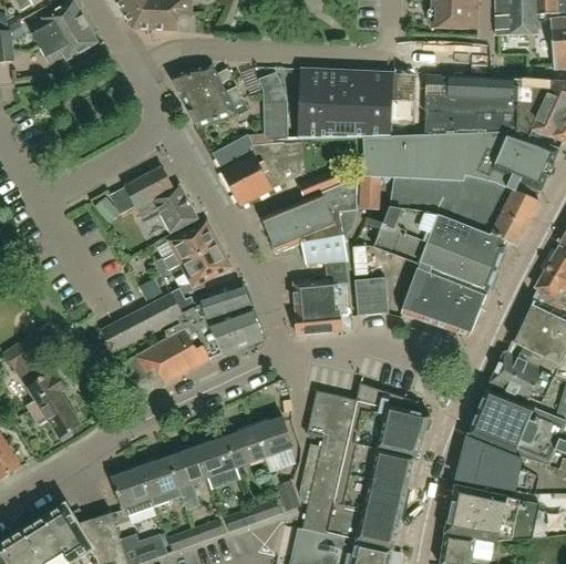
[(14,0),(20,10),(33,2),(37,0),(14,0)]
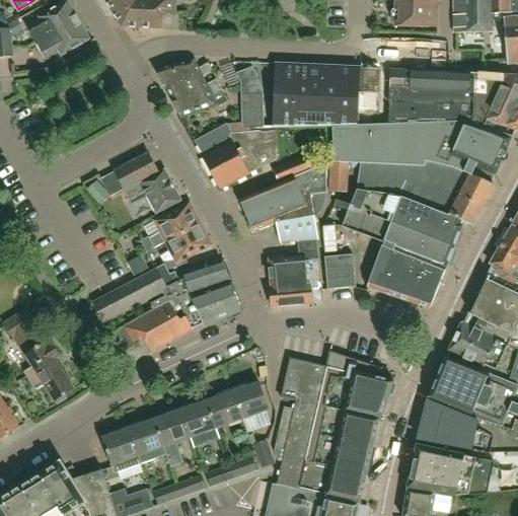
[(68,0),(40,16),(41,17),(26,25),(34,41),(49,32),(61,26),(63,29),(79,20),(68,0)]
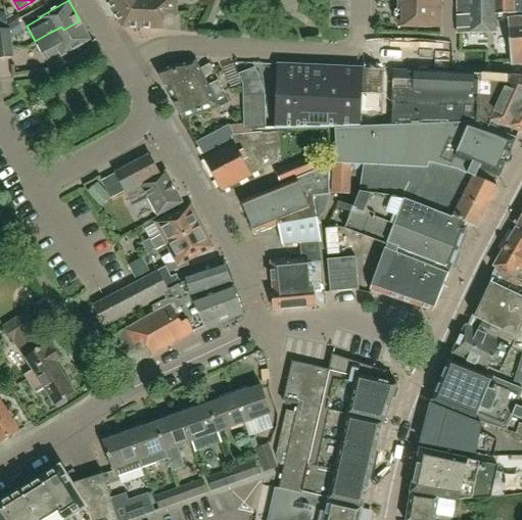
[(106,0),(122,25),(135,0),(106,0)]
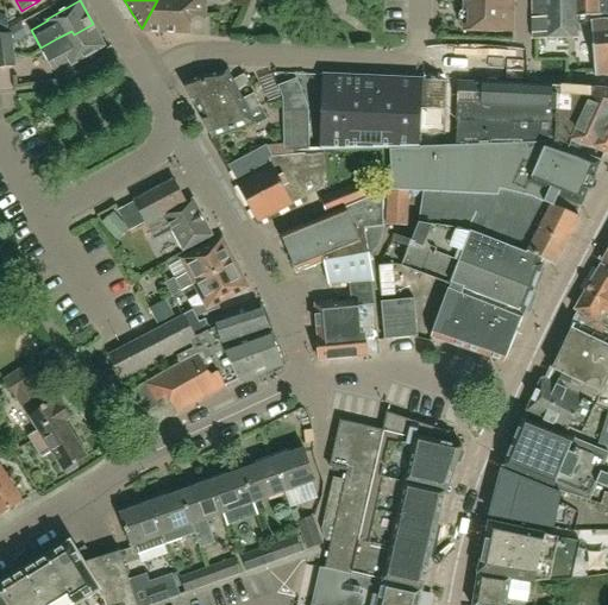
[(157,0),(142,29),(188,30),(189,13),(205,13),(206,0),(157,0)]
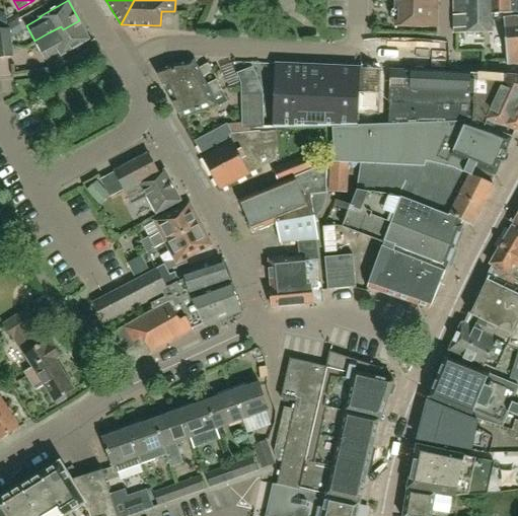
[(394,0),(393,23),(436,25),(436,0),(394,0)]
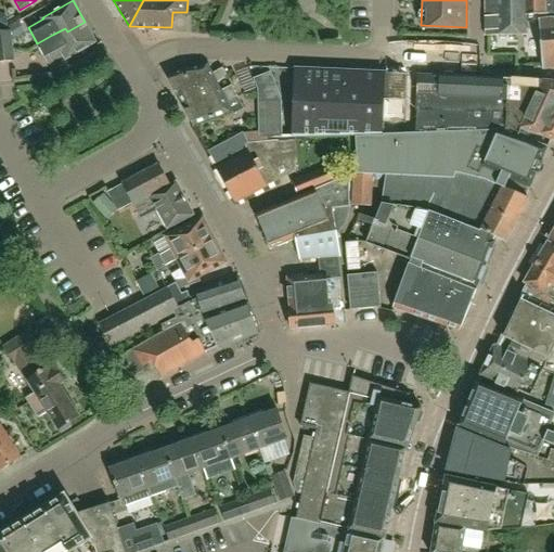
[(482,0),(484,34),(526,33),(525,13),(544,12),(544,11),(553,12),(553,0),(482,0)]
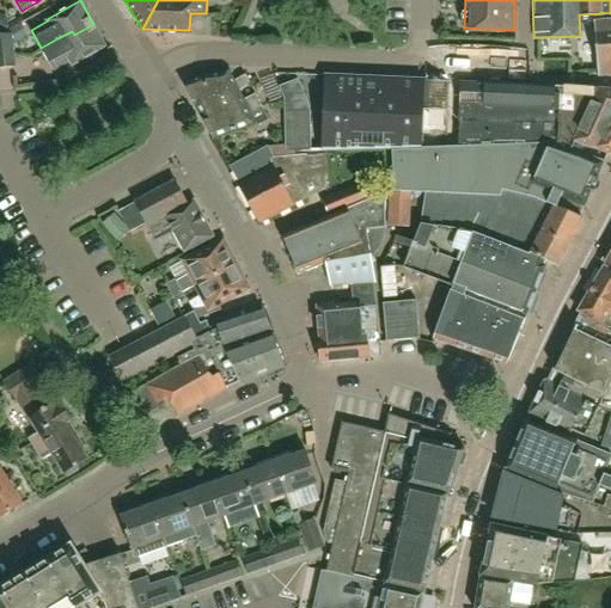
[(610,16),(593,18),(597,74),(610,73),(610,16)]
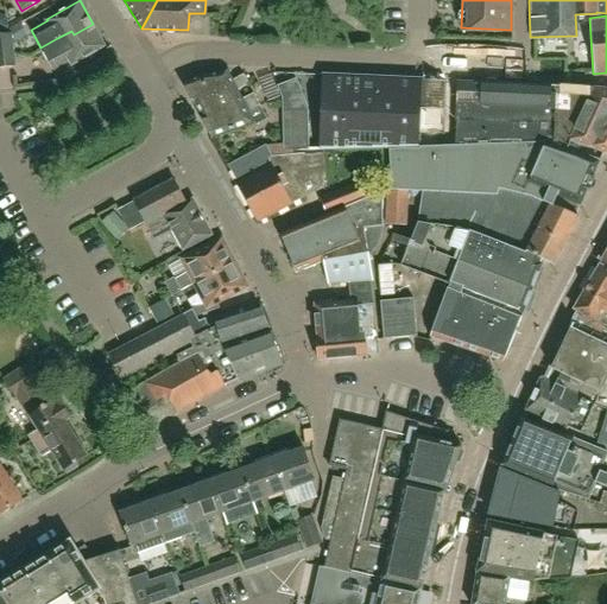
[(19,19),(7,26),(16,39),(27,32),(19,19)]
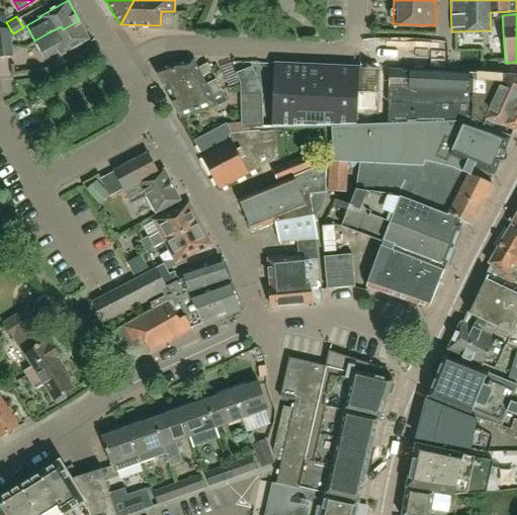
[(89,37),(79,20),(63,29),(61,26),(49,32),(34,40),(45,59),(59,50),(61,54),(89,37)]
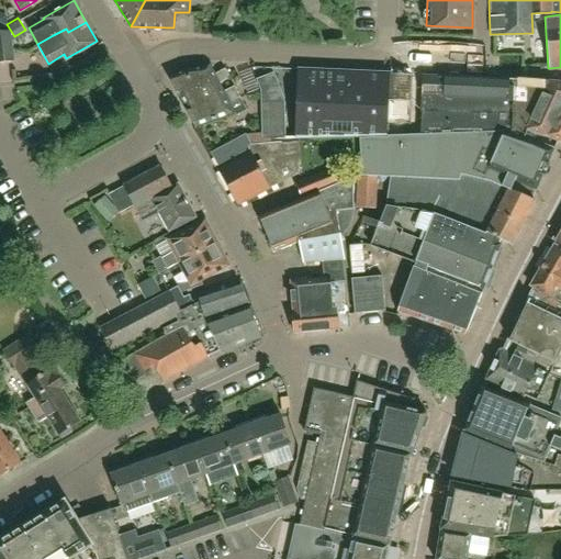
[(10,29),(0,31),(0,60),(13,59),(10,29)]
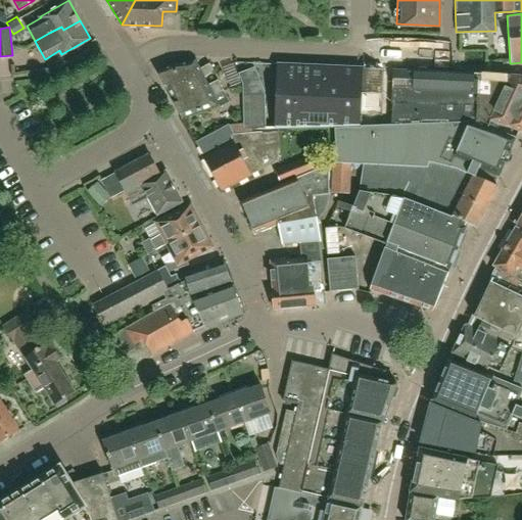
[(175,61),(168,63),(156,67),(169,91),(205,78),(203,74),(212,68),(208,60),(199,65),(195,58),(183,60),(175,61)]
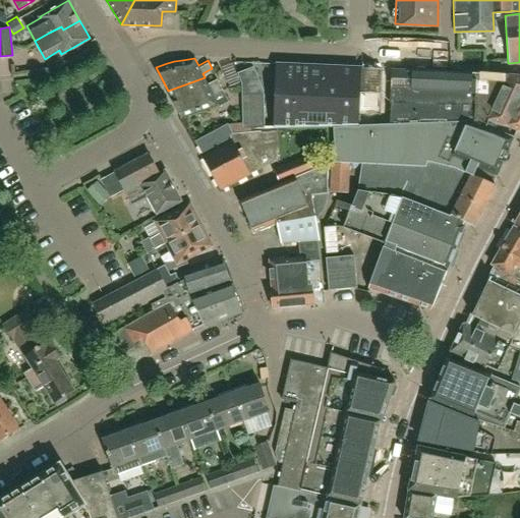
[(276,62),(275,124),(356,123),(357,66),(276,62)]
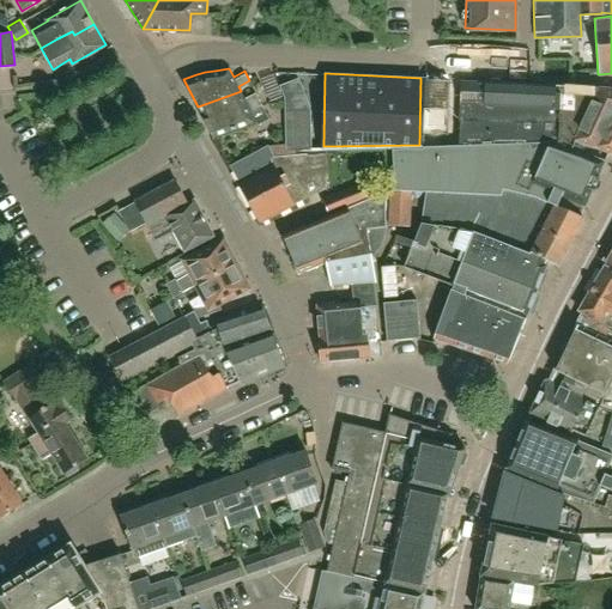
[(456,99),(454,123),(546,131),(547,131),(550,107),(550,103),(564,104),(565,84),(482,78),(458,77),(455,99),(456,99)]
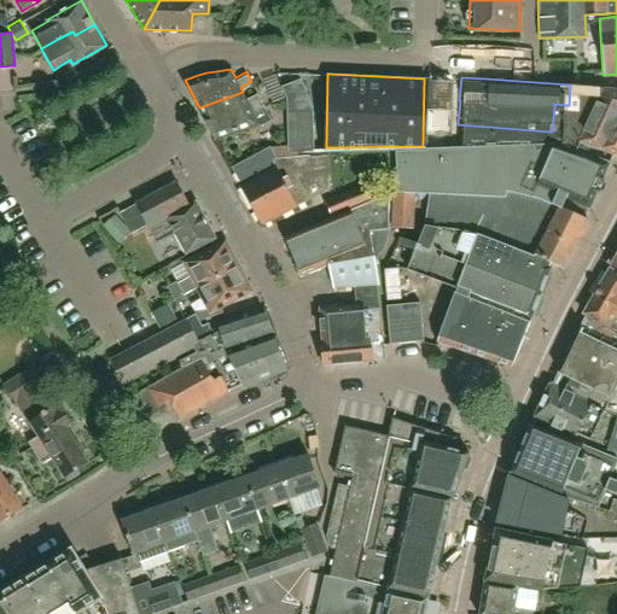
[(449,79),(426,79),(425,107),(448,107),(449,79)]
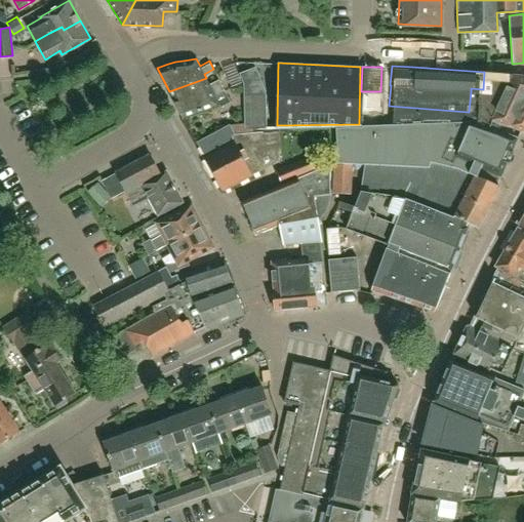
[(468,112),(467,119),(472,119),(488,125),(490,119),(489,119),(498,94),(499,91),(488,90),(489,72),(484,72),(483,89),(471,88),(471,91),(469,112),(468,112)]
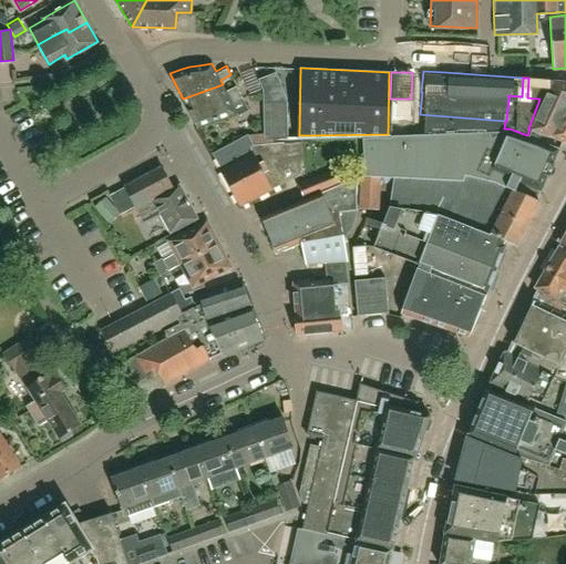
[(565,80),(528,78),(527,98),(539,99),(538,102),(542,103),(539,106),(565,115),(565,80)]
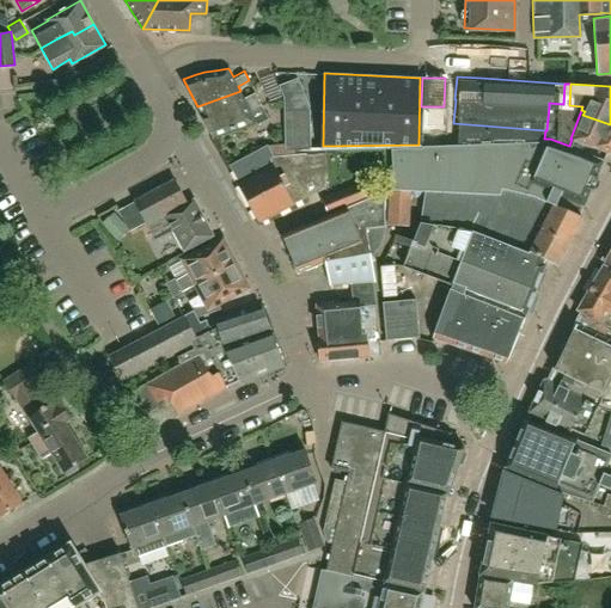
[(240,91),(197,106),(213,134),(256,120),(250,109),(261,103),(254,90),(243,96),(240,91)]
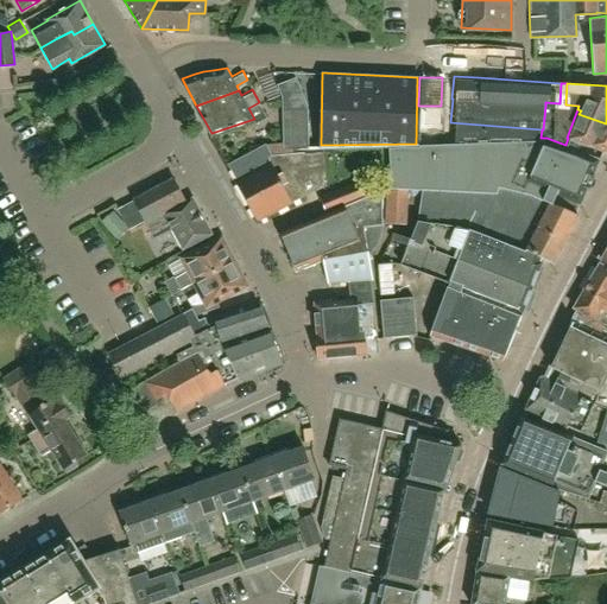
[(305,106),(286,107),(286,146),(307,146),(305,106)]
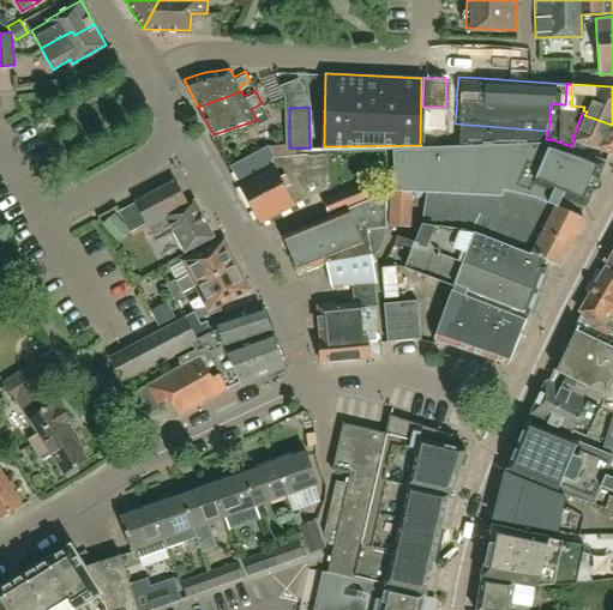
[(583,110),(572,139),(574,139),(612,152),(612,125),(584,115),(587,112),(583,110)]
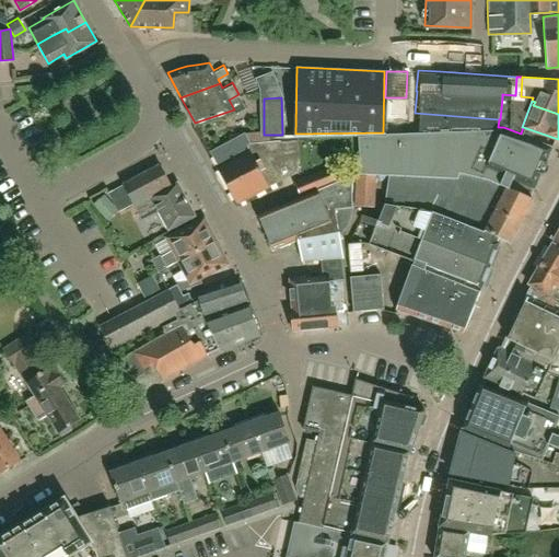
[(484,175),(528,196),(533,187),(550,147),(547,144),(546,146),(534,140),(502,128),(385,131),(385,134),(357,134),(358,171),(386,173),(454,176),(458,171),(482,176),(484,175)]
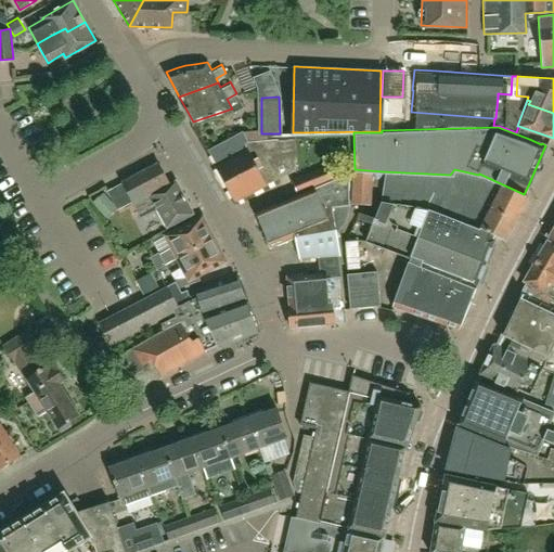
[(217,164),(215,165),(234,200),(275,177),(266,158),(280,157),(280,156),(295,155),(293,138),(277,139),(277,138),(247,141),(242,130),(208,149),(217,164)]
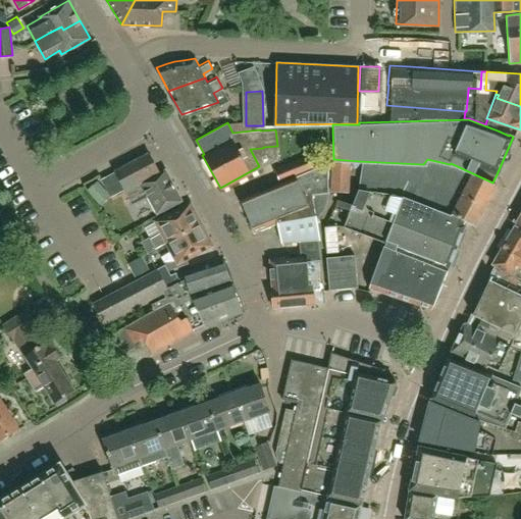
[(149,153),(114,171),(132,204),(147,196),(156,214),(183,200),(165,168),(159,171),(149,153)]
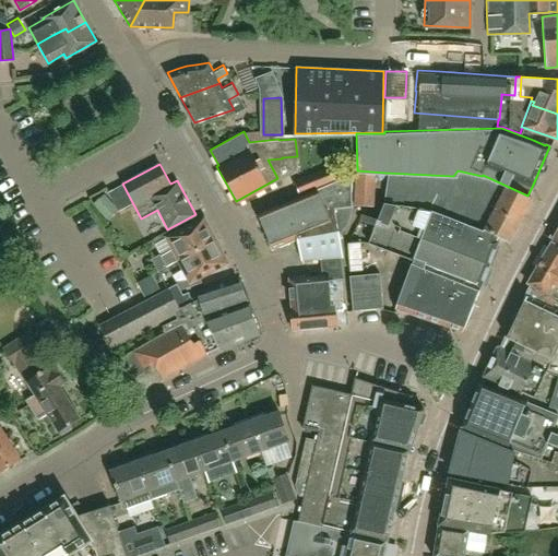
[(299,192),(333,178),(327,164),(293,178),(299,192)]
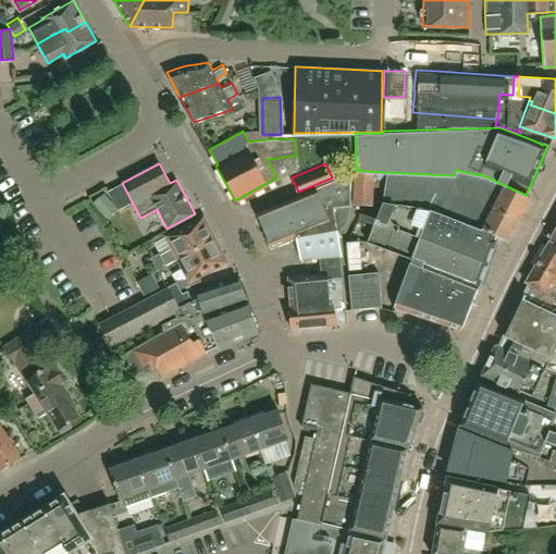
[(332,177),(298,192),(255,211),(270,247),(296,236),(300,256),(319,255),(340,254),(342,254),(338,232),(346,222),(350,205),(350,202),(348,170),(332,177)]
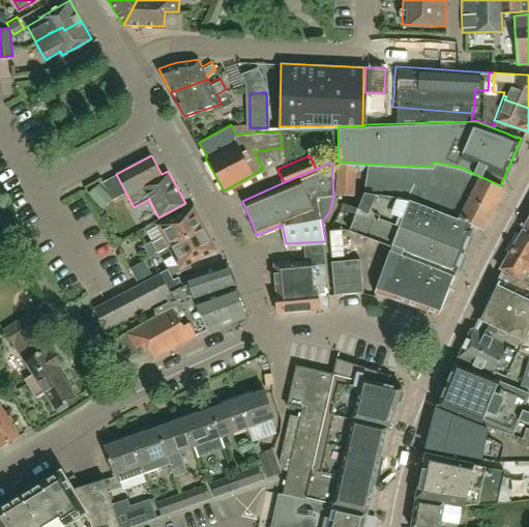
[(365,164),(362,192),(410,199),(416,198),(472,224),(481,228),(503,187),(500,185),(458,166),(457,167),(434,162),(430,167),(365,164)]
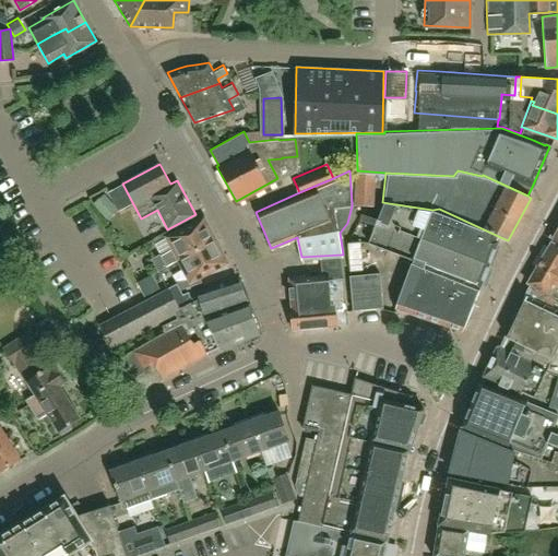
[(353,173),(352,204),(374,205),(375,174),(353,173)]
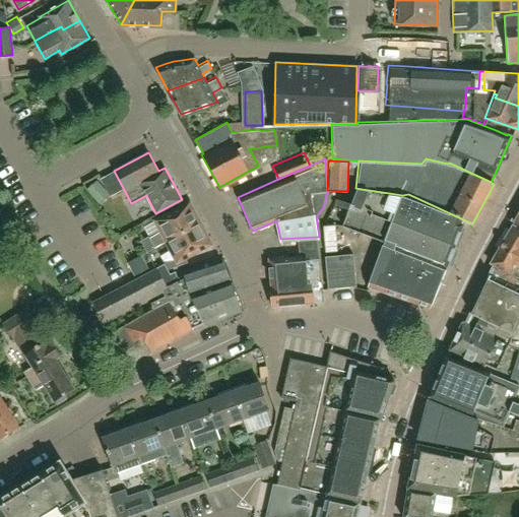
[(402,195),(355,188),(348,206),(367,213),(367,211),(453,246),(463,219),(408,194),(402,195)]
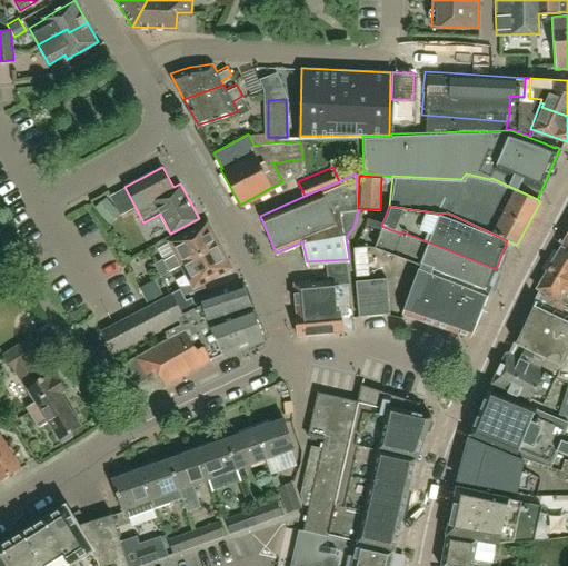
[(172,254),(163,259),(155,264),(160,275),(169,270),(179,266),(219,244),(207,221),(167,244),(172,254)]
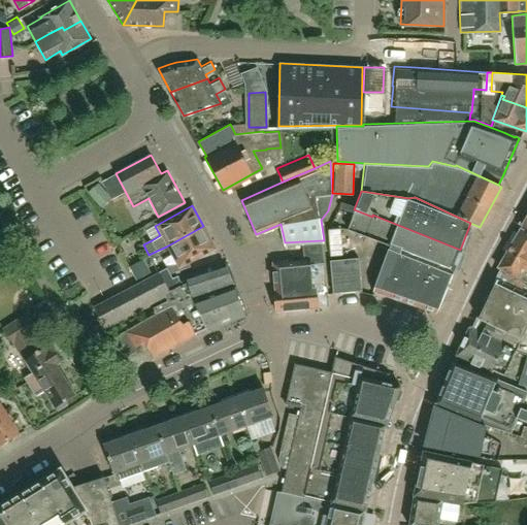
[(372,217),(354,209),(348,228),(390,243),(390,242),(401,247),(400,250),(451,270),(460,250),(372,215),(372,217)]
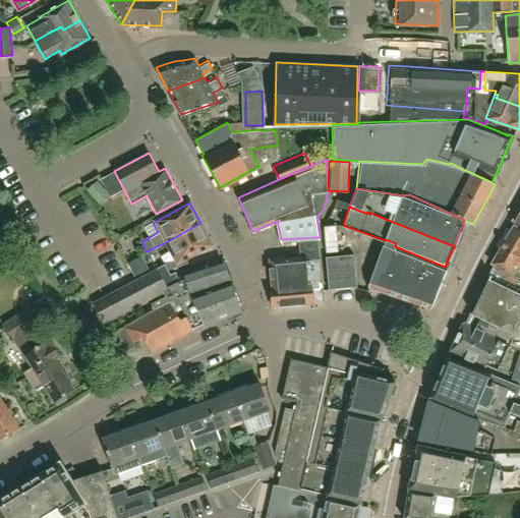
[(200,223),(164,243),(175,264),(212,244),(200,223)]
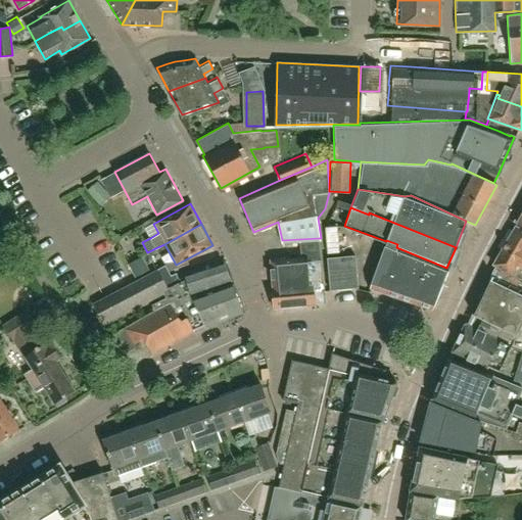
[(521,227),(518,225),(516,228),(514,226),(492,264),(521,283),(521,227)]
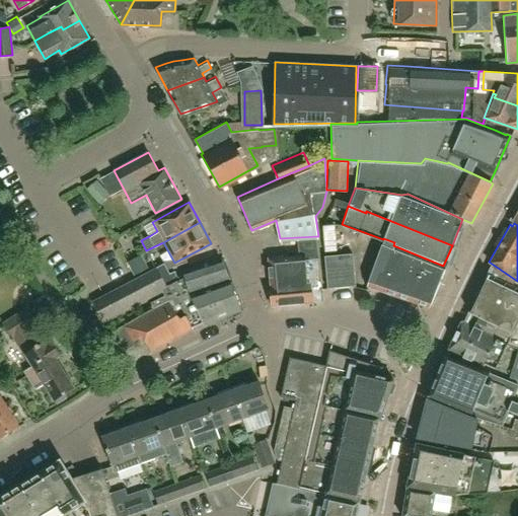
[(336,249),(334,224),(322,225),(324,250),(336,249)]
